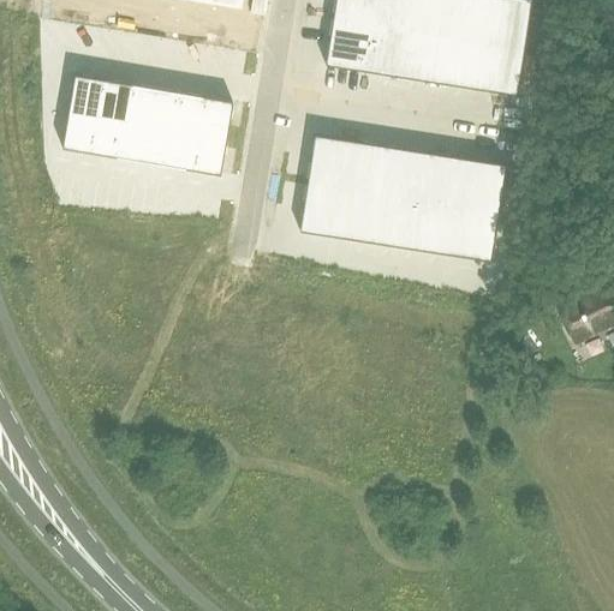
[(125,0),(245,23),(249,0),(125,0)]
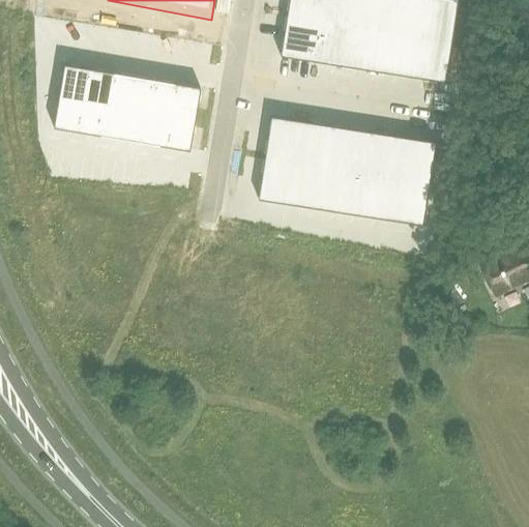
[(453,0),(289,0),(280,58),(444,83),(458,0),(453,0)]
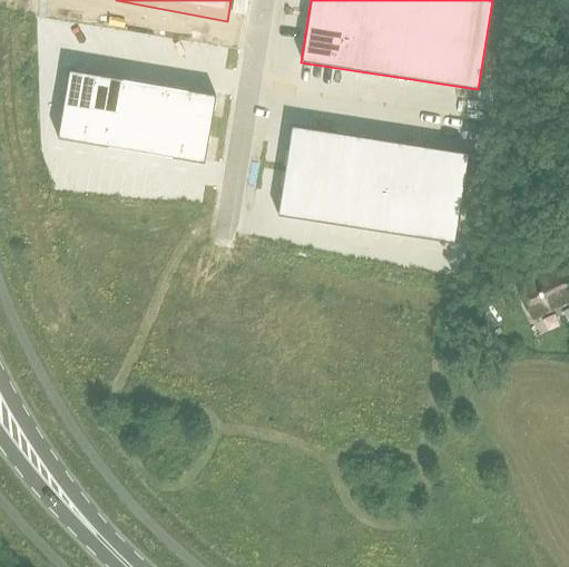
[(70,71),(59,138),(204,163),(215,96),(70,71)]
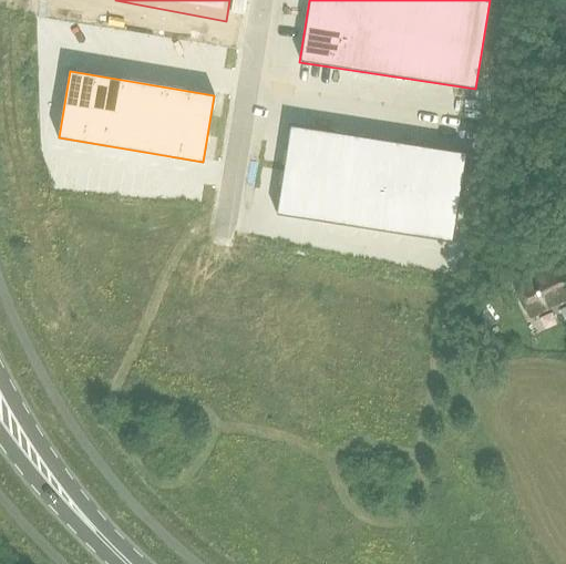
[(449,242),(465,154),(289,122),(274,209),(449,242)]
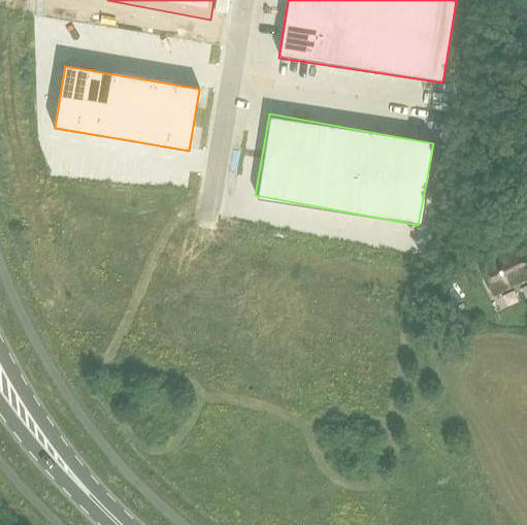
[(526,256),(519,240),(475,262),(490,291),(493,298),(526,282),(526,256)]
